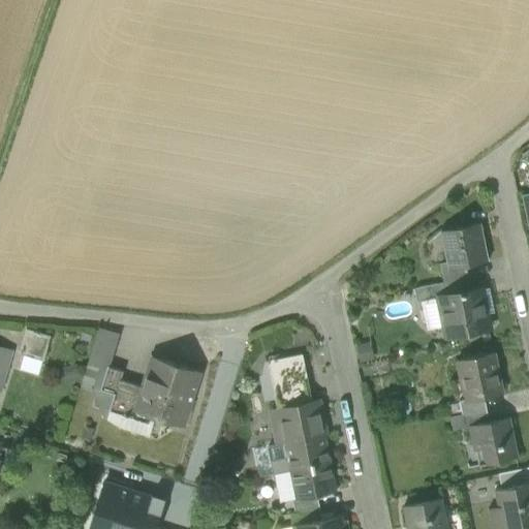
[(449,263),(450,269),(465,266),(486,261),(481,243),(479,243),(475,225),(443,232),(449,263)]
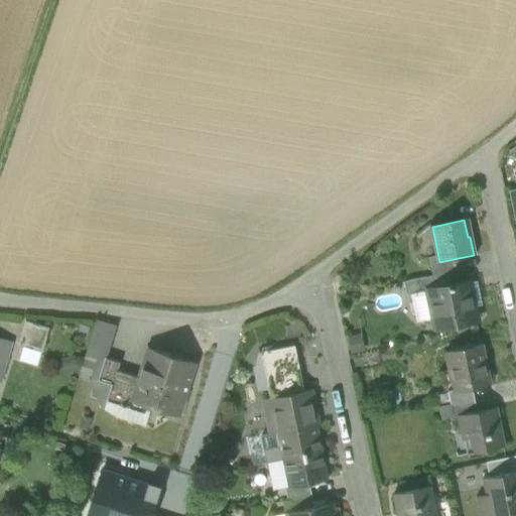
[(429,259),(433,276),(456,272),(454,259),(439,262),(438,257),(429,259)]
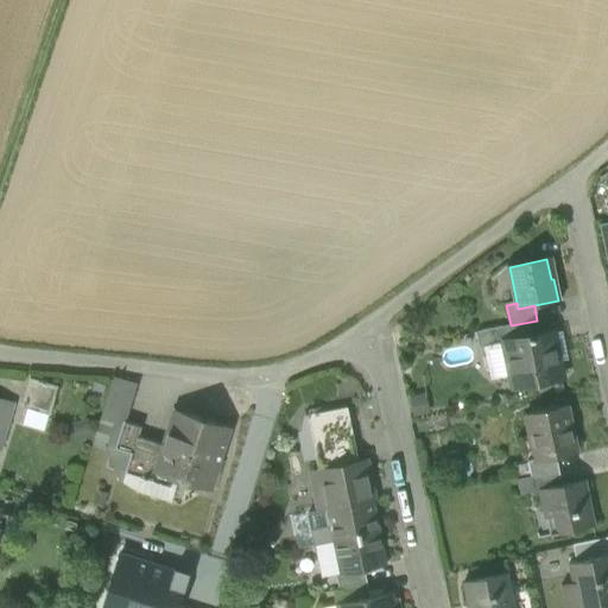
[(538,321),(537,321),(511,325),(476,333),(480,348),(505,343),(505,342),(540,334),(538,321)]
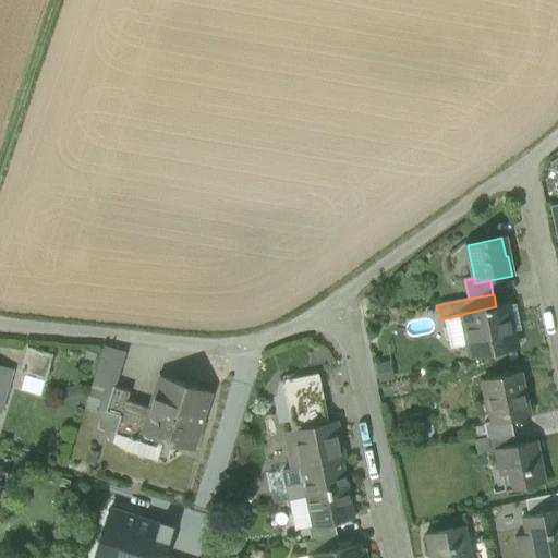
[(463,315),(472,356),(514,348),(506,305),(496,306),(463,314),(463,315)]
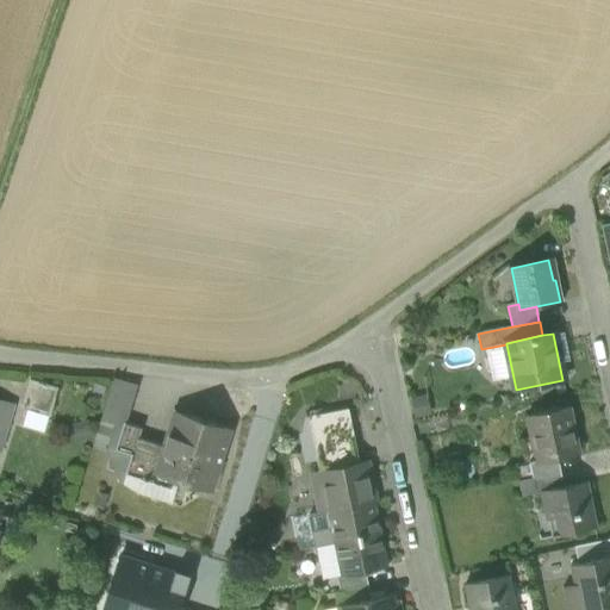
[(22,409),(50,418),(58,388),(30,380),(22,409)]
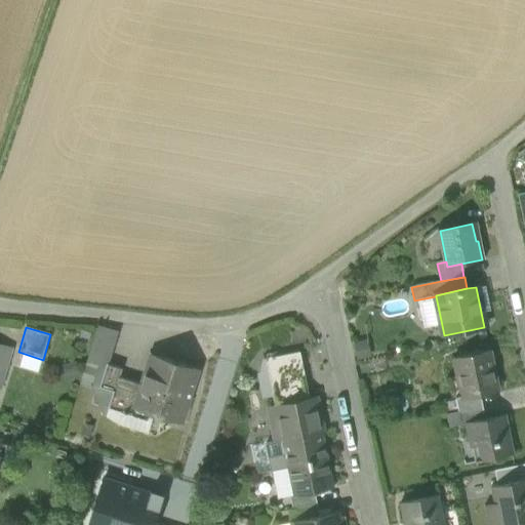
[(80,381),(99,388),(107,364),(116,333),(96,327),(80,381)]
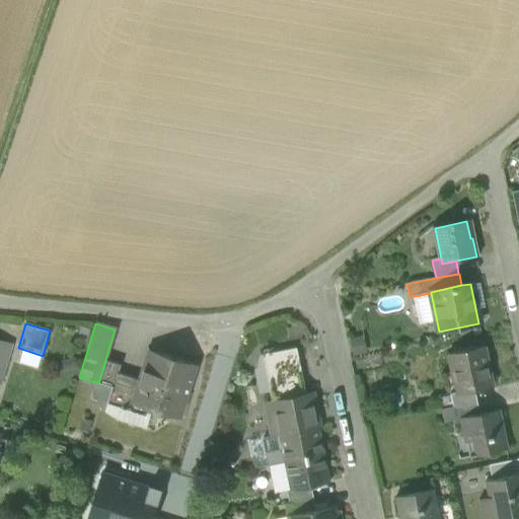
[(0,383),(1,384),(12,347),(0,343),(0,383)]
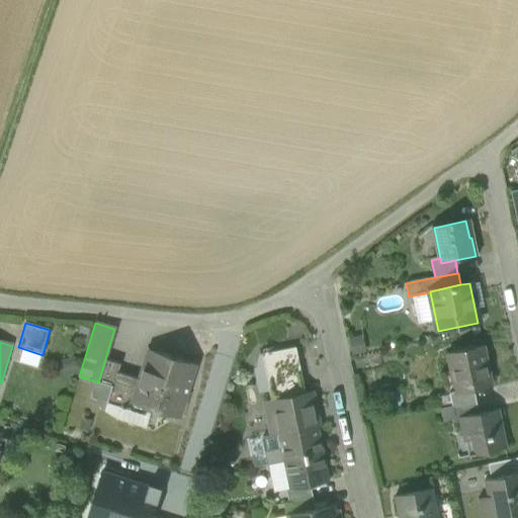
[(458,392),(459,393),(475,390),(492,385),(483,346),(447,354),(450,372),(455,371),(458,392)]
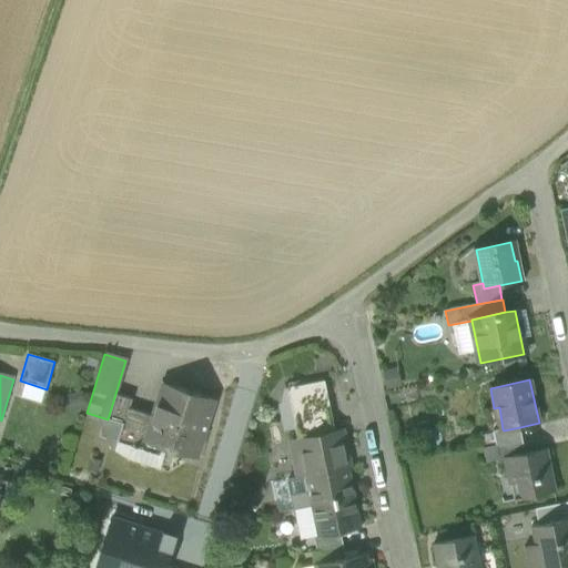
[(324,381),(321,382),(332,440),(342,438),(341,429),(335,432),(324,381)]
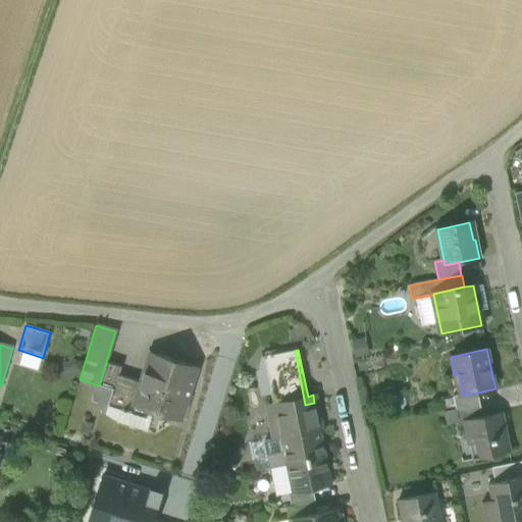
[(273,403),(305,405),(295,351),(263,357),(265,367),(271,395),(273,403)]
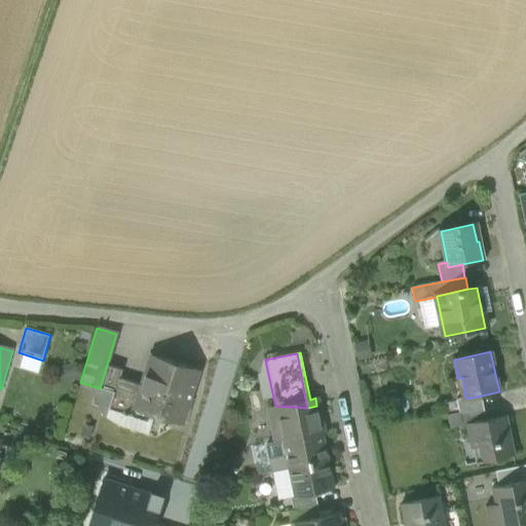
[(136,411),(182,425),(198,370),(151,355),(142,384),(135,410),(136,411)]
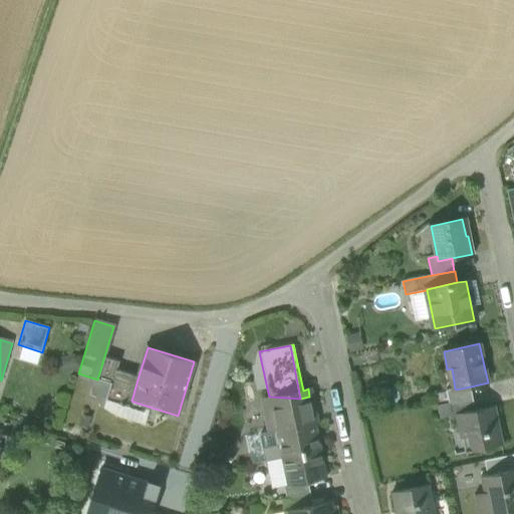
[(119,361),(104,356),(97,379),(110,383),(105,401),(131,408),(133,402),(132,401),(139,375),(117,369),(119,361)]
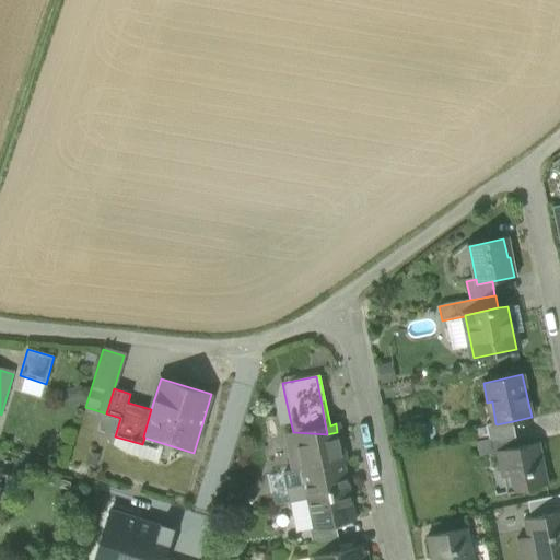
[(278,398),(283,424),(291,423),(284,394),(278,398)]
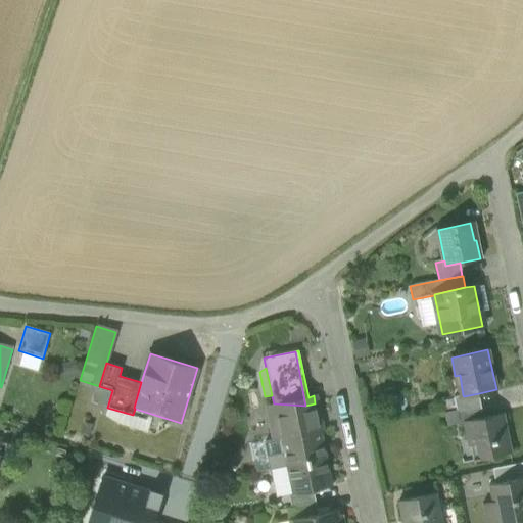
[(454,396),(457,411),(481,406),(479,393),(464,396),(463,395),(454,396)]
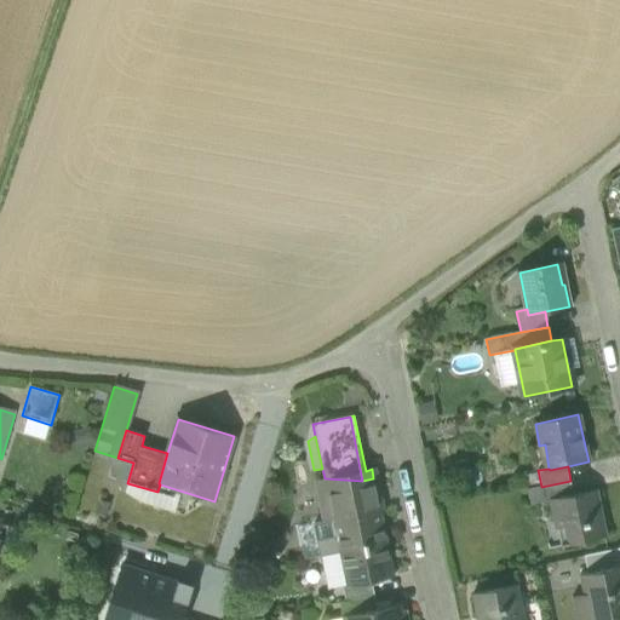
[(321,493),(326,521),(333,520),(380,510),(374,478),(373,478),(362,481),(325,478),(327,489),(321,493)]
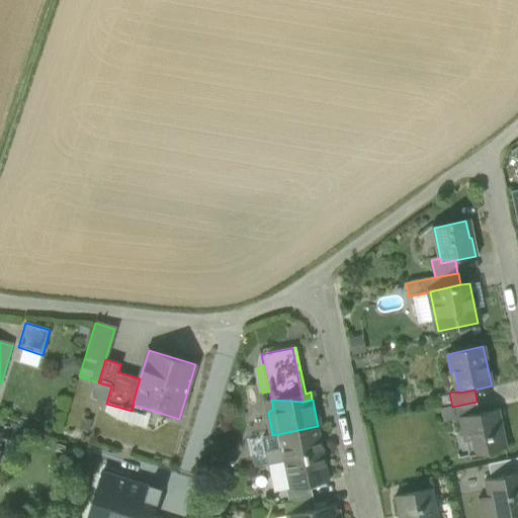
[(479,414),(477,402),(452,407),(440,409),(443,422),(460,418),(460,417),(479,414)]
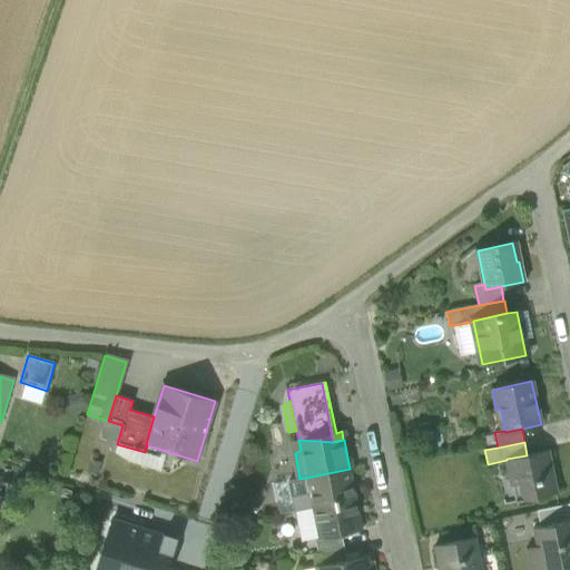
[(519,485),(522,501),(557,494),(553,477),(551,477),(546,451),(527,455),(507,459),(507,460),(512,487),(519,485)]
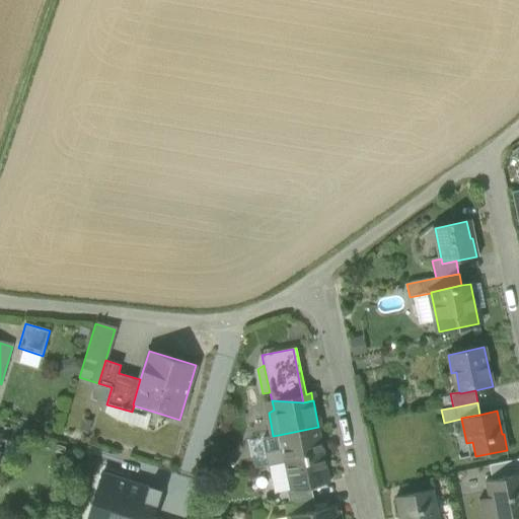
[(279,435),(285,463),(324,455),(318,427),(279,435)]
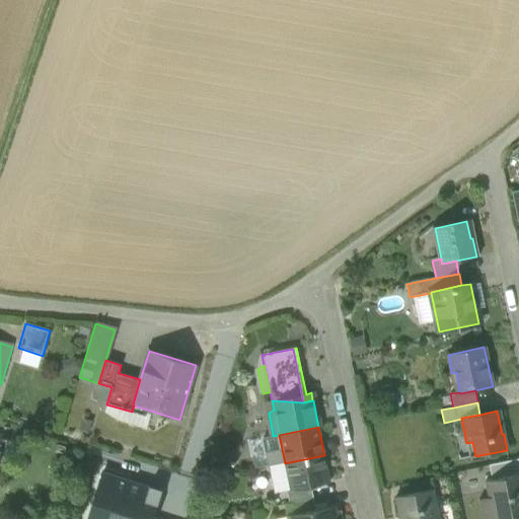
[(269,466),(285,463),(279,435),(273,436),(264,438),(269,466)]
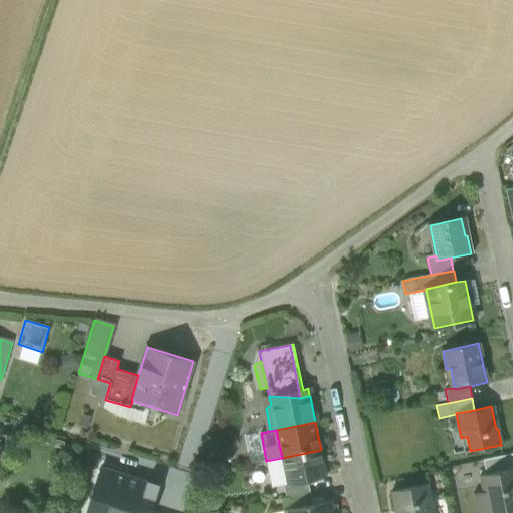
[(327,477),(321,450),(282,458),(287,484),(287,485),(308,481),(327,477)]
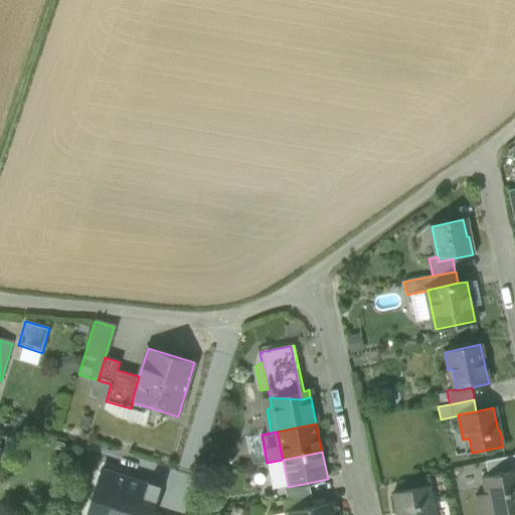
[(514,456),(493,461),(496,475),(514,471),(514,456)]
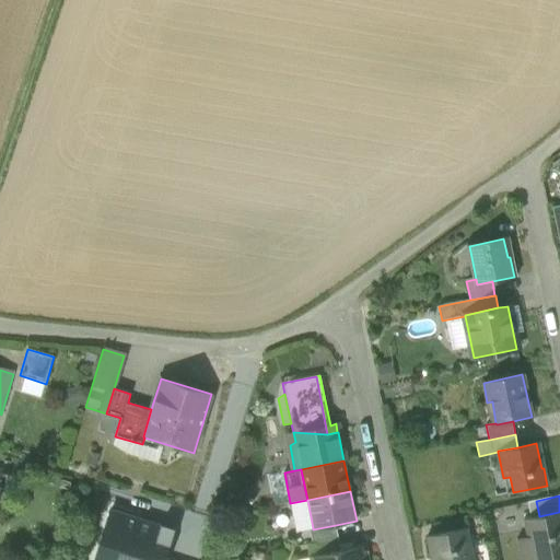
[(94,559),(163,559),(164,559),(173,529),(111,510),(94,559)]
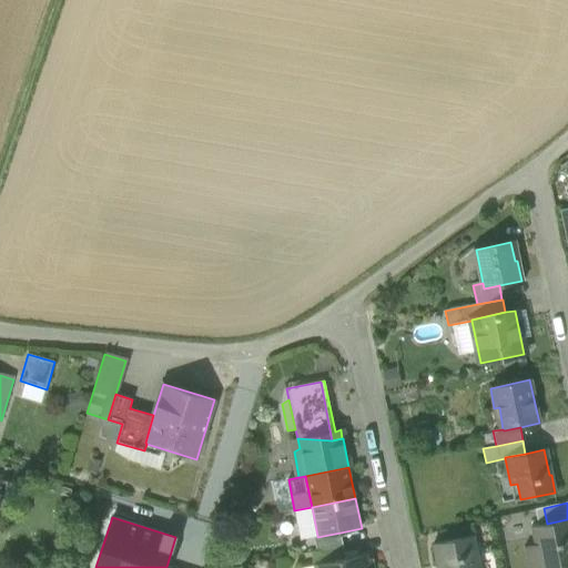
[(531,527),(535,545),(539,567),(553,567),(567,565),(567,519),(547,524),(531,527)]
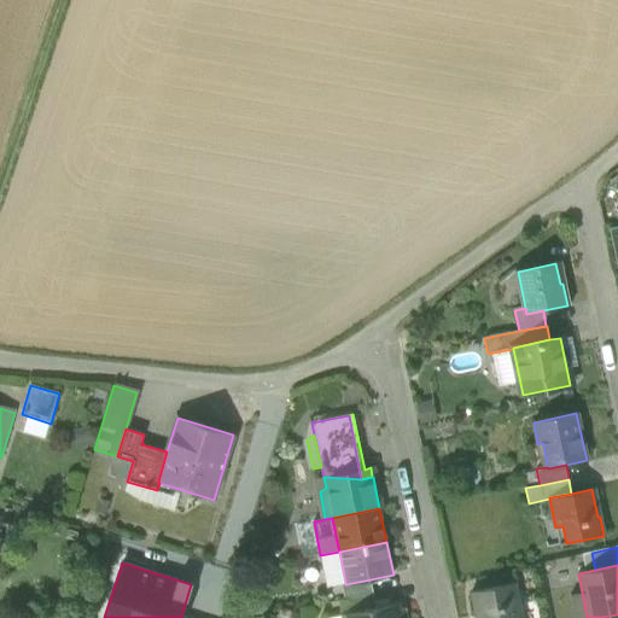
[(342,584),(345,600),(373,594),(371,579),(345,584),(345,583),(342,584)]
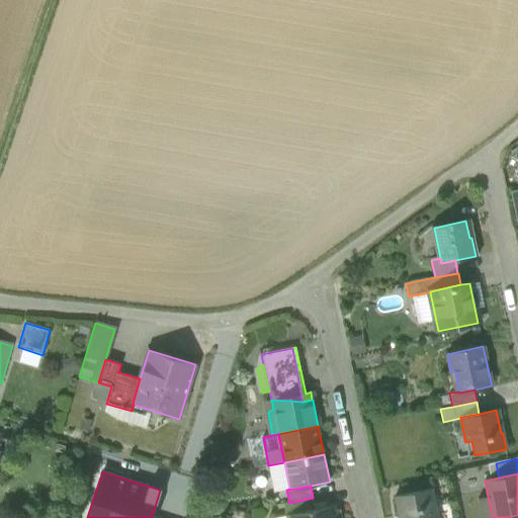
[(395,497),(399,517),(437,517),(431,490),(395,497)]
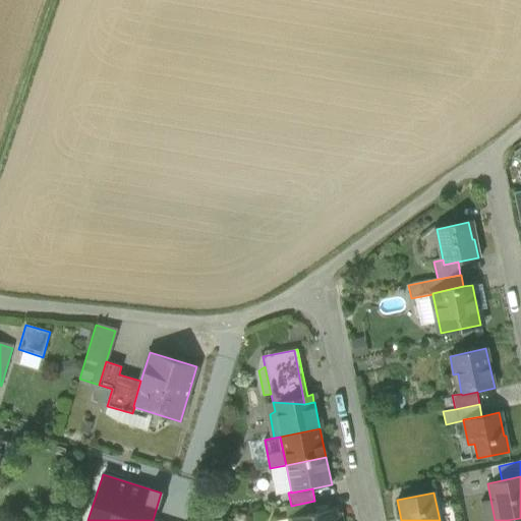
[(483,520),(495,520),(490,500),(480,502),(483,520)]
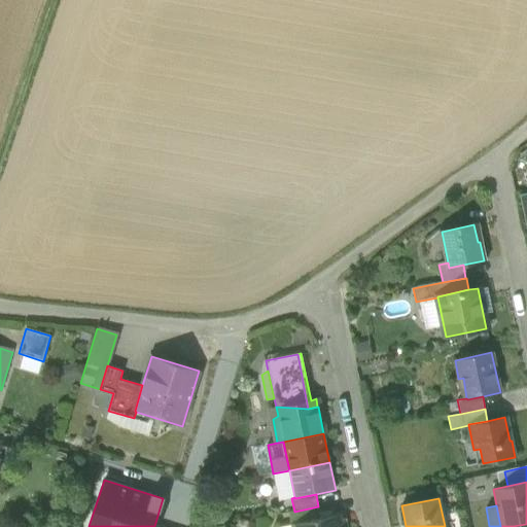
[(320,515),(318,506),(294,512),(289,513),(292,524),(321,519),(320,515)]
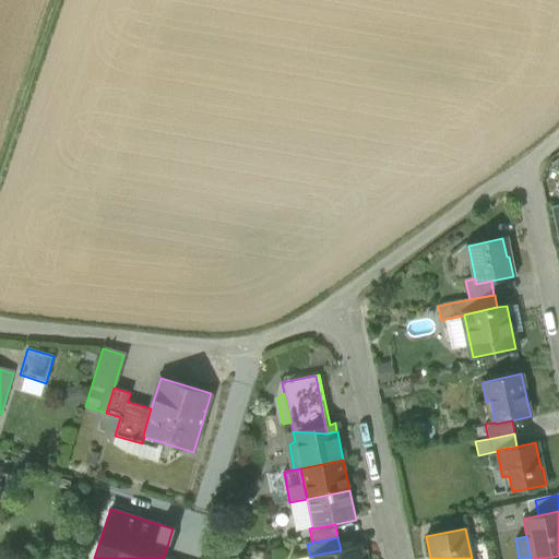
[(341,550),(310,556),(310,558),(364,558),(363,552),(361,546),(353,547),(341,550)]
